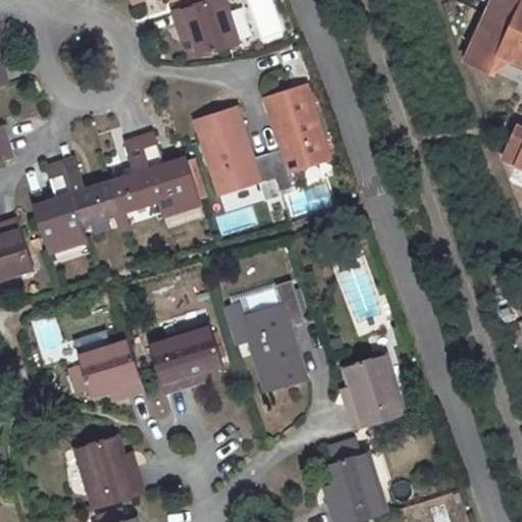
[(225,0),(204,0),(172,10),(179,33),(191,30),(194,39),(199,57),(240,44),(225,0)]
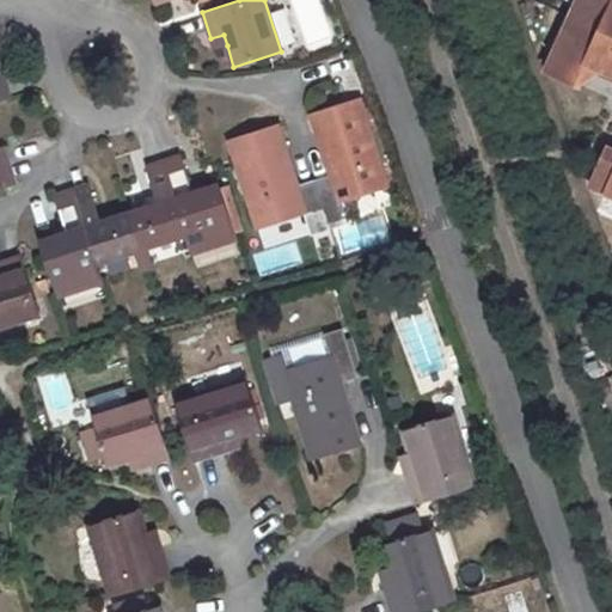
[(611,0),(582,0),(550,69),(581,85),(591,62),(611,71),(611,0)]
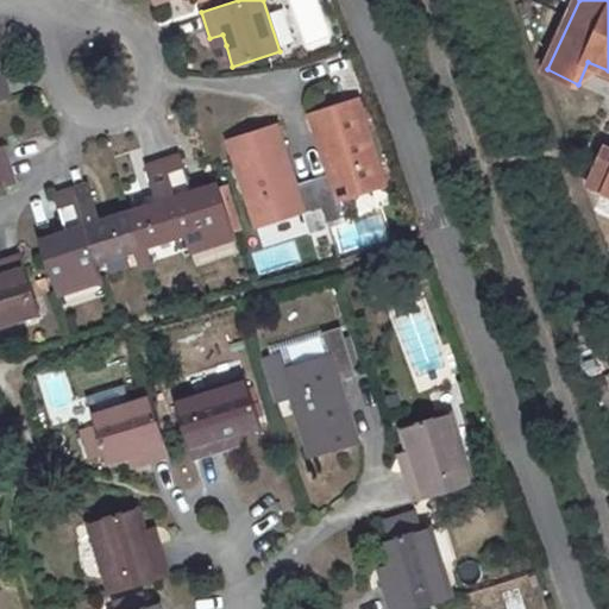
[(223,35),(209,38),(213,49),(226,45),(223,35)]
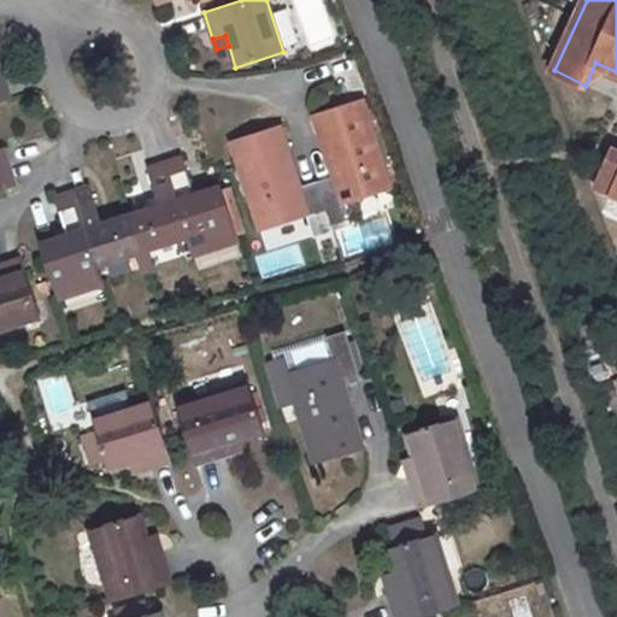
[(0,103),(12,99),(3,74),(0,74),(0,103)]
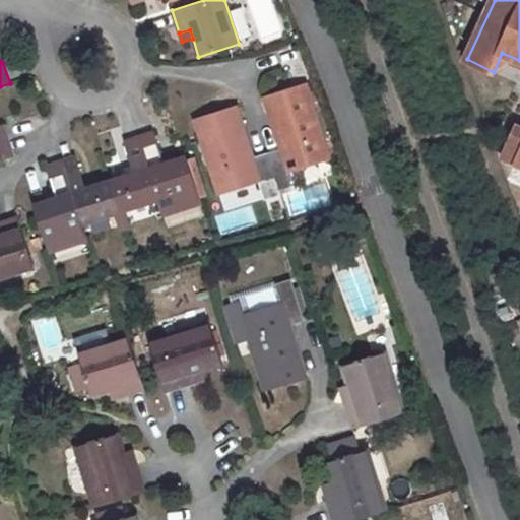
[(307,85),(264,99),(273,126),(277,135),(282,134),(284,142),(280,143),(282,150),(266,155),(279,193),(295,189),(289,173),(330,158),(307,85)]
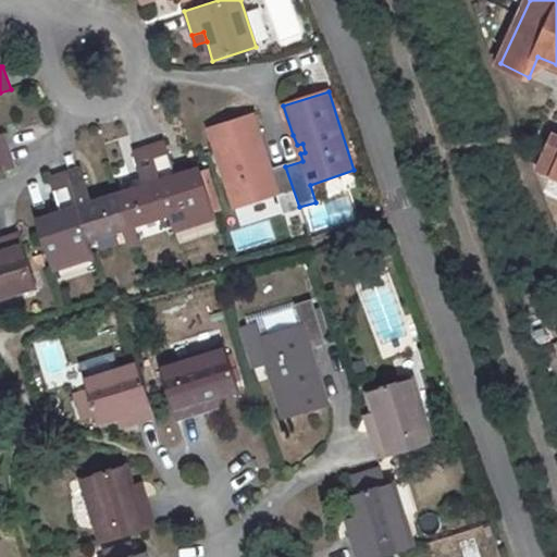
[(264,166),(260,158),(267,156),(260,138),(252,115),(209,130),(235,209),(277,196),(284,212),(299,207),(285,166),(271,171),(269,164),(264,166)]
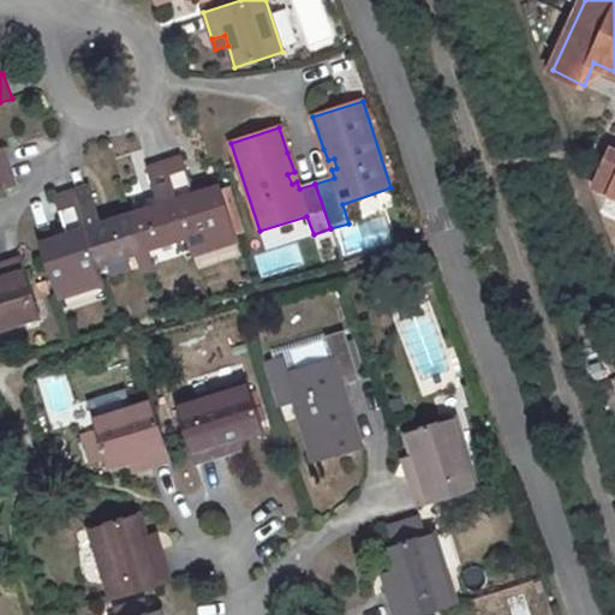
[(614,148),(597,185),(614,193),(614,148)]
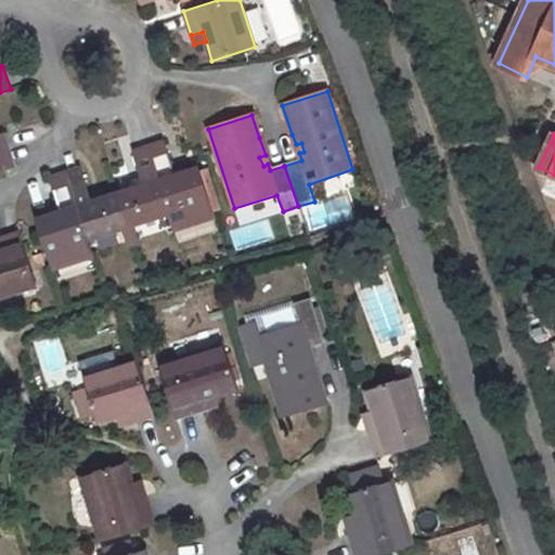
[(0,171),(15,167),(8,144),(0,146),(0,171)]
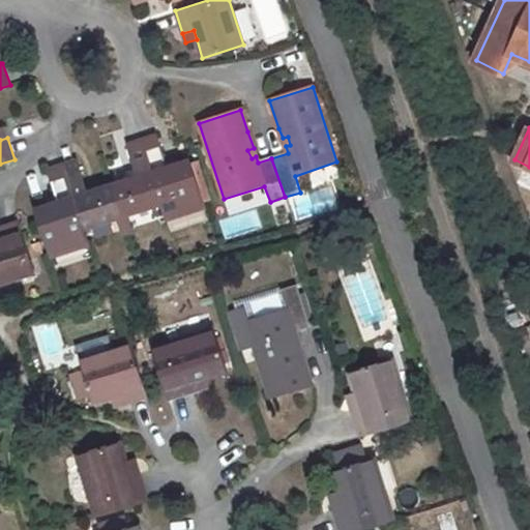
[(156,138),(141,143),(144,150),(158,145),(156,138)]
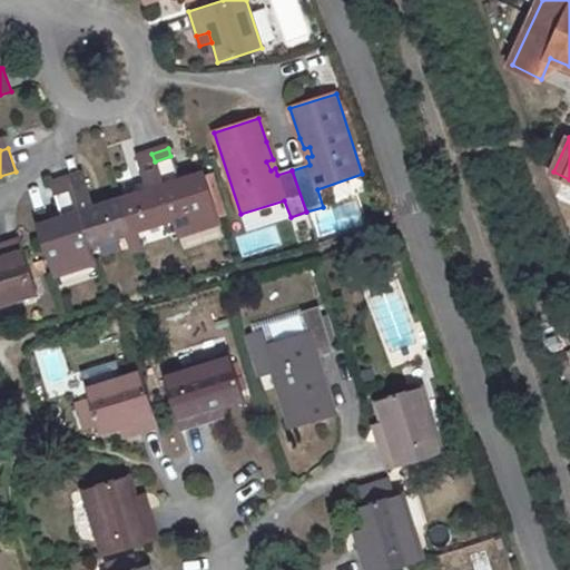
[(147,192),(120,200),(137,251),(143,249),(138,233),(175,222),(155,161),(151,154),(137,158),(147,192)]
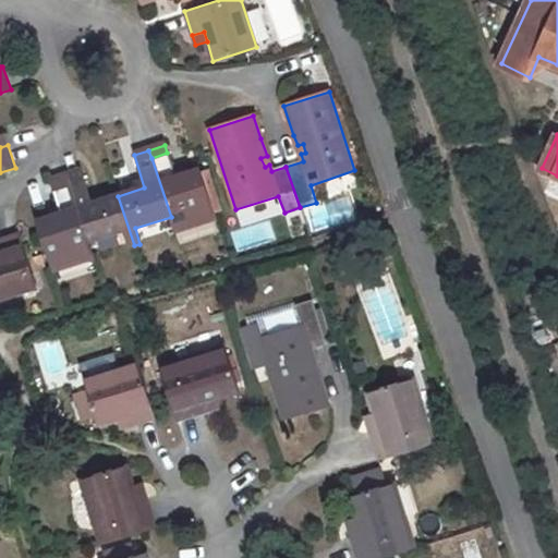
[(167,153),(152,158),(171,217),(174,230),(216,216),(199,168),(174,176),(167,153)]
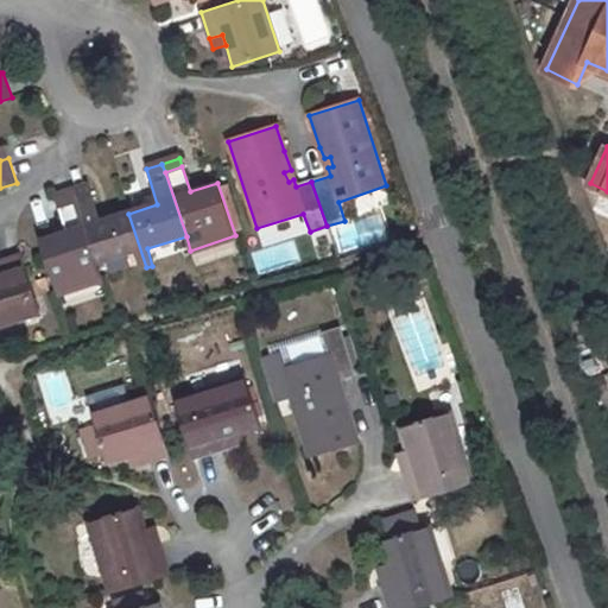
[(89,188),(73,192),(75,201),(96,266),(134,252),(140,270),(146,267),(128,214),(100,222),(89,188)]
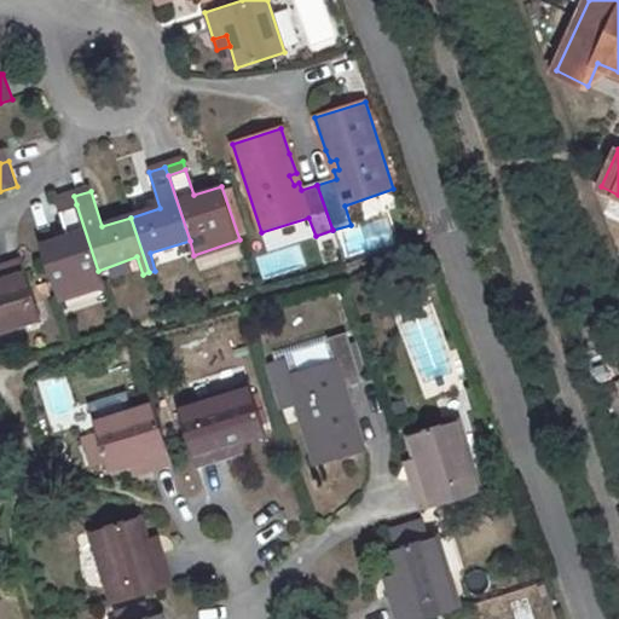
[(74,196),(57,202),(59,209),(76,204),(74,196)]
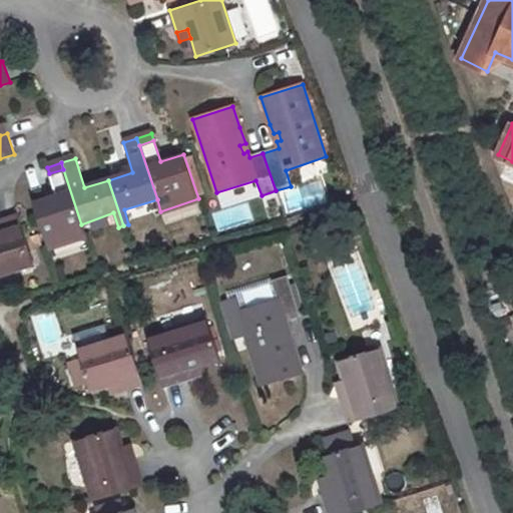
[(63,169),(49,173),(56,196),(34,203),(49,248),(85,236),(81,224),(63,169)]
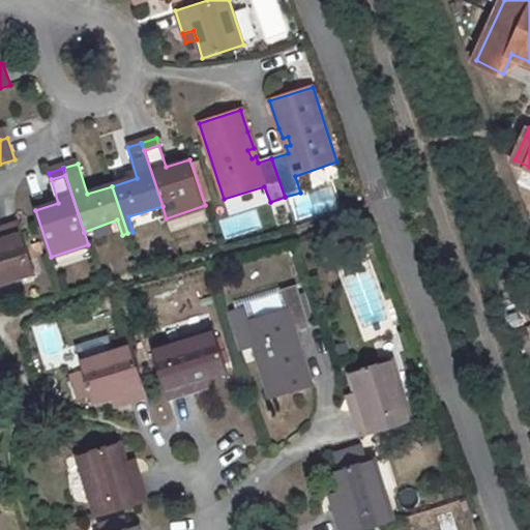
[(293,202),(299,227),(342,215),(335,192),(293,202)]
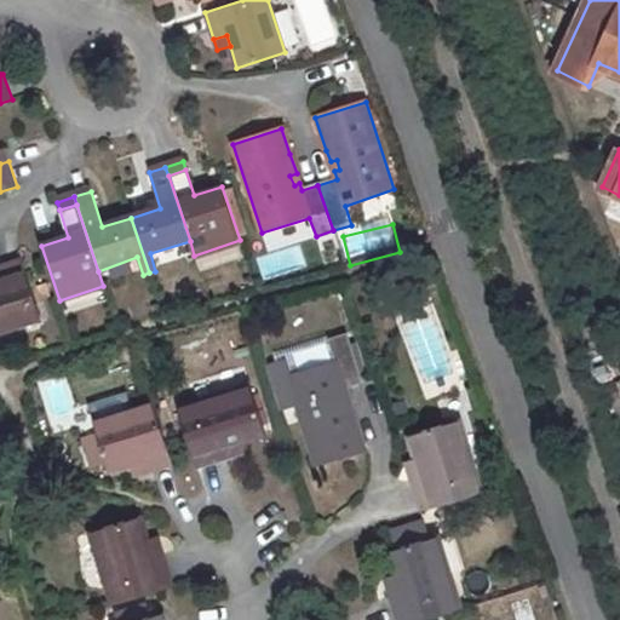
[(293,250),(256,262),(260,277),(298,265),(293,250)]
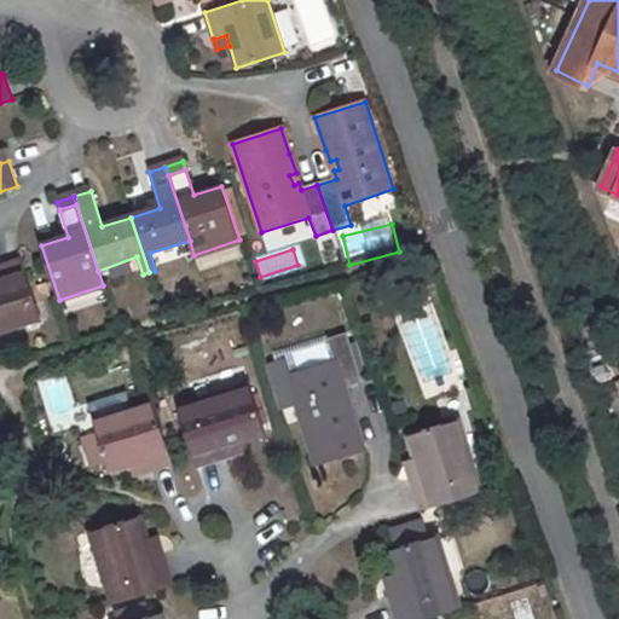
[(21,260),(0,266),(0,333),(40,319),(21,260)]
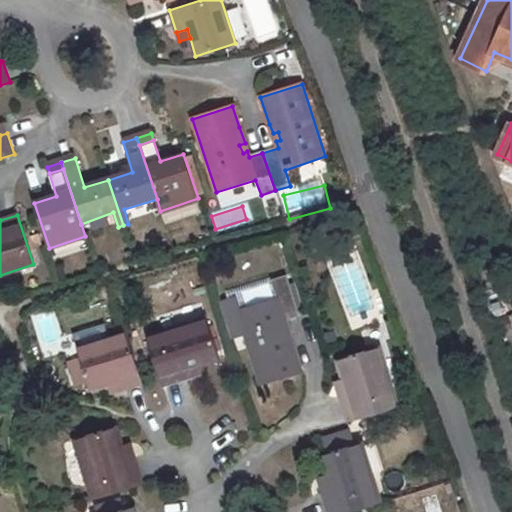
[(287,328),(285,321),(299,318),(288,282),(274,286),(279,302),(238,316),(260,385),(301,372),(289,336),(285,337),(282,329),(287,328)]
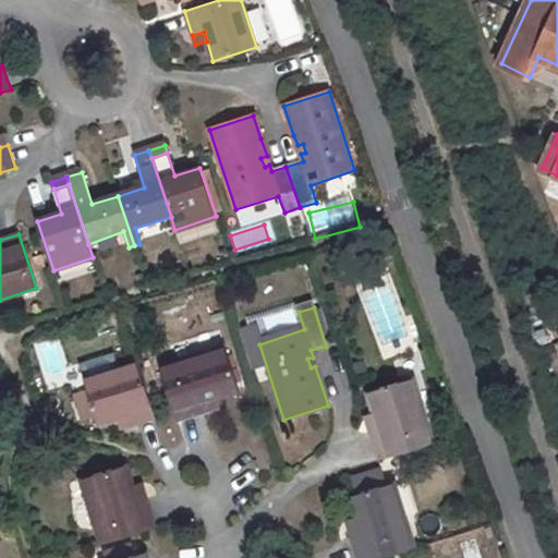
[(207,412),(204,401),(216,398),(239,392),(223,349),(187,360),(186,359),(159,367),(177,423),(207,412)]
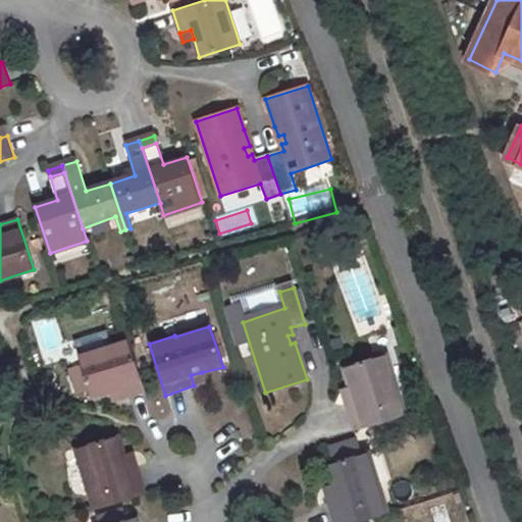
[(126,342),(80,356),(83,366),(69,369),(77,393),(89,389),(92,397),(109,390),(117,387),(122,398),(143,392),(126,342)]
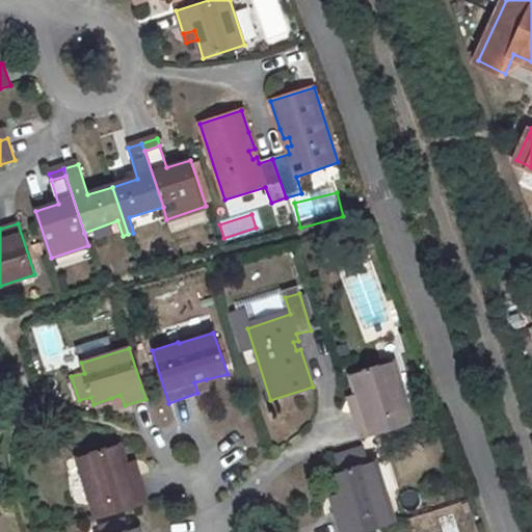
[(391,362),(351,374),(356,394),(361,406),(349,409),(358,439),(413,422),(405,396),(402,396),(391,362)]
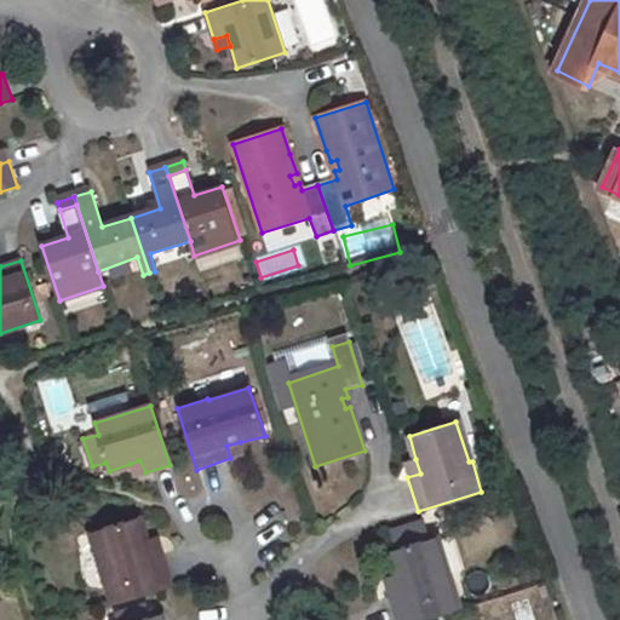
[(240,442),(227,446),(230,458),(244,453),(240,442)]
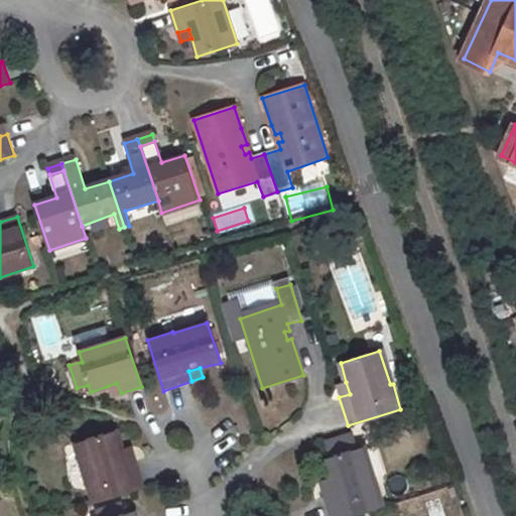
[(346,382),(336,385),(339,397),(350,394),(346,382)]
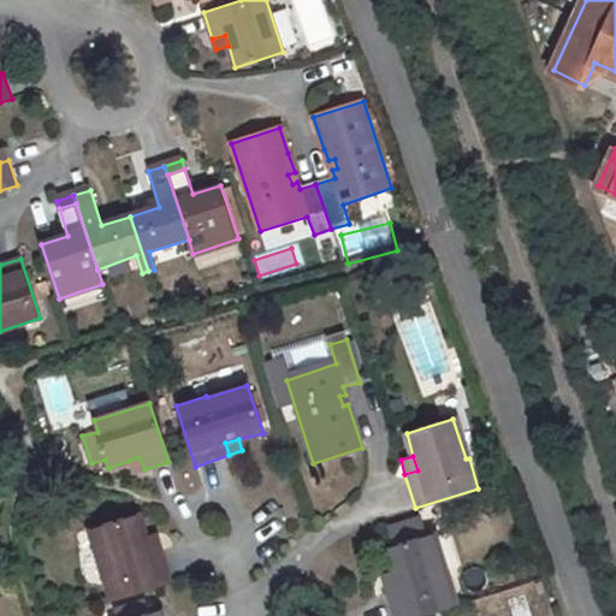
[(138,457),(129,461),(134,473),(144,469),(138,457)]
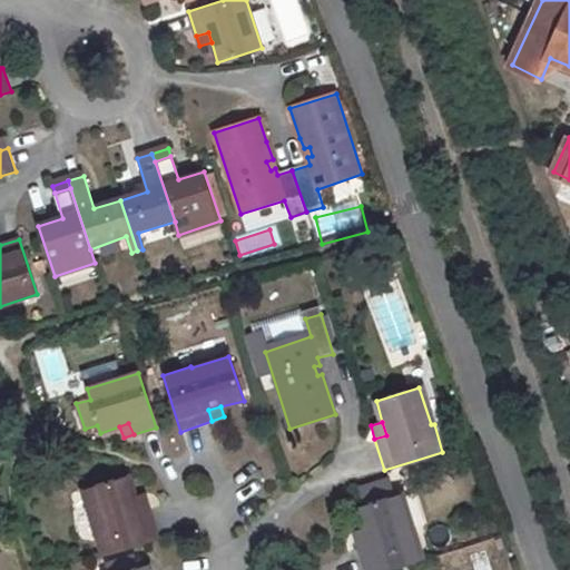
[(127,477),(85,490),(97,527),(94,529),(102,556),(159,538),(149,508),(138,511),(135,499),(127,477)]
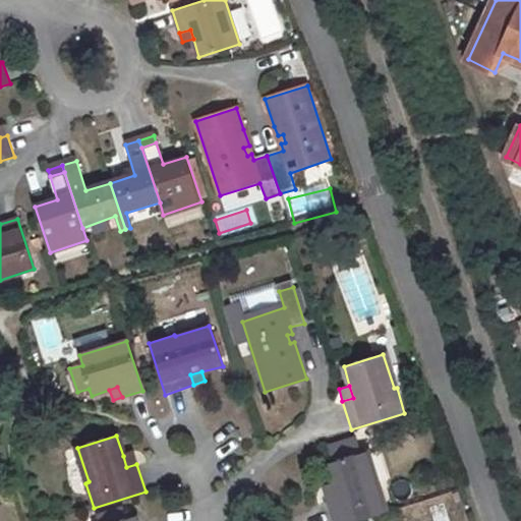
[(327,457),(356,449),(353,437),(324,444),(327,457)]
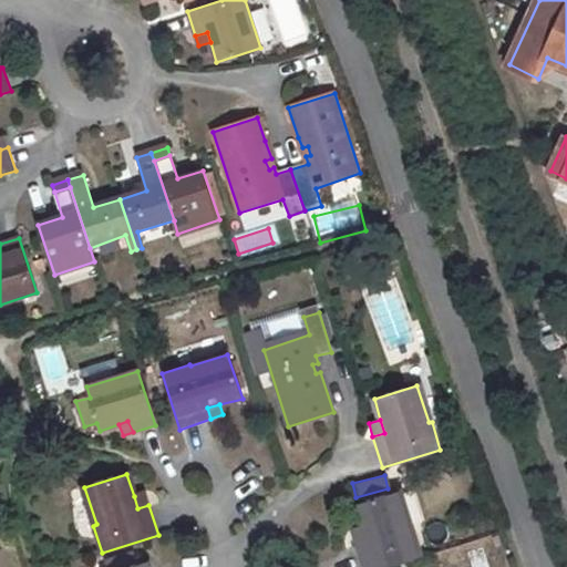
[(367,540),(356,544),(362,566),(388,566),(422,557),(413,528),(410,528),(399,492),(356,505),(363,527),(367,540)]
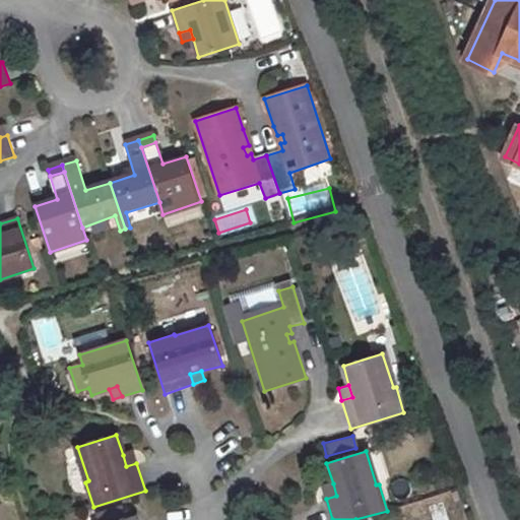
[(132,452),(123,455),(126,466),(136,463),(132,452)]
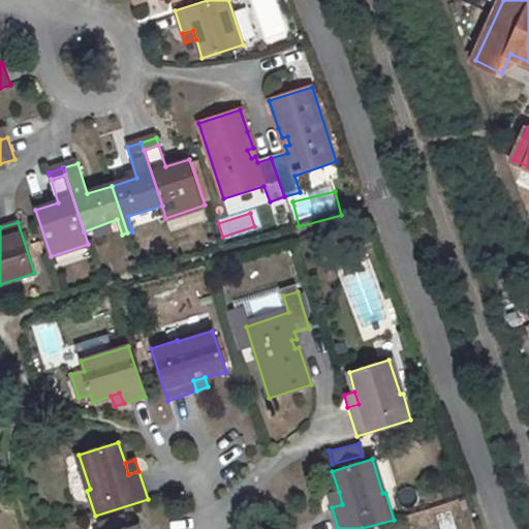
[(339,492),(328,496),(332,507),(342,504),(339,492)]
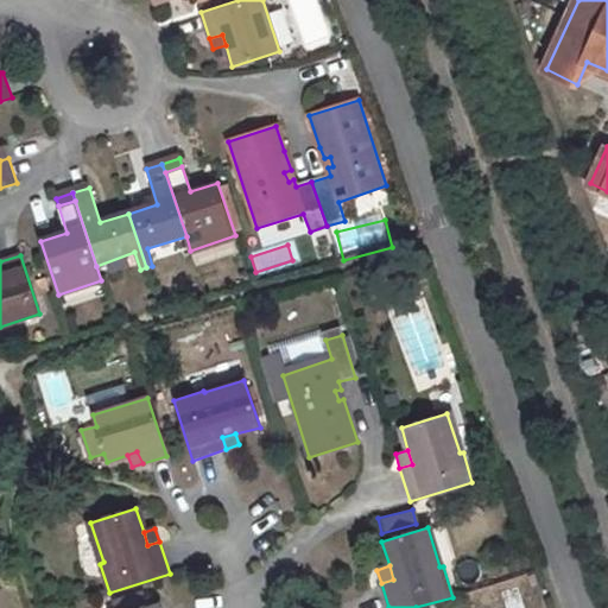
[(116,607),(160,607),(159,603),(147,607),(143,595),(115,603),(116,607)]
